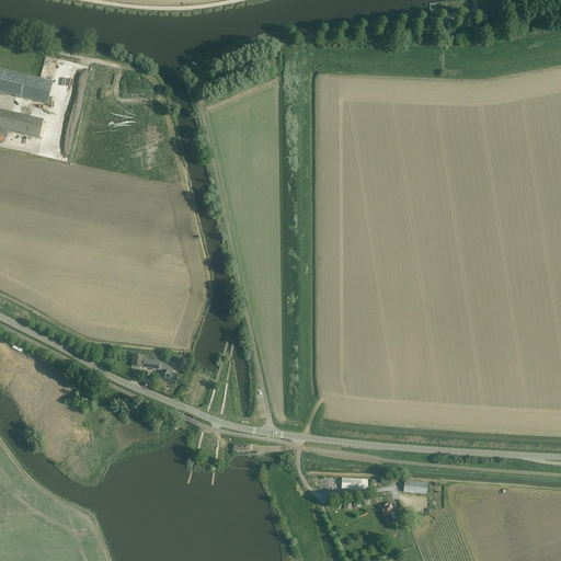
[(0,93),(48,105),(53,83),(0,70),(0,93)]
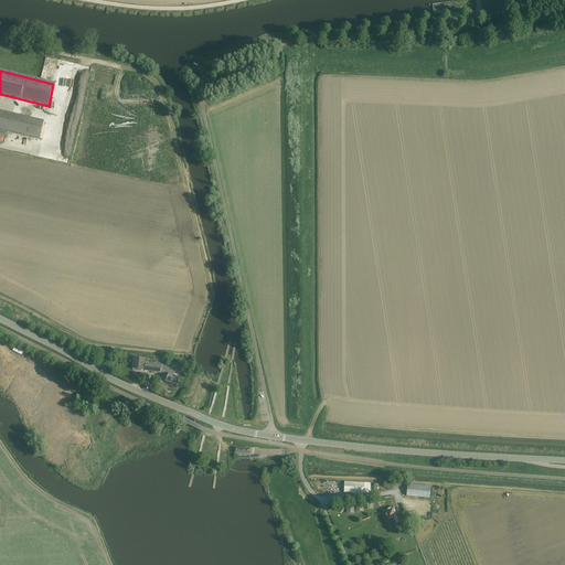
[(40,139),(41,134),(44,121),(0,110),(0,142),(2,144),(3,138),(7,139),(8,132),(40,139)]
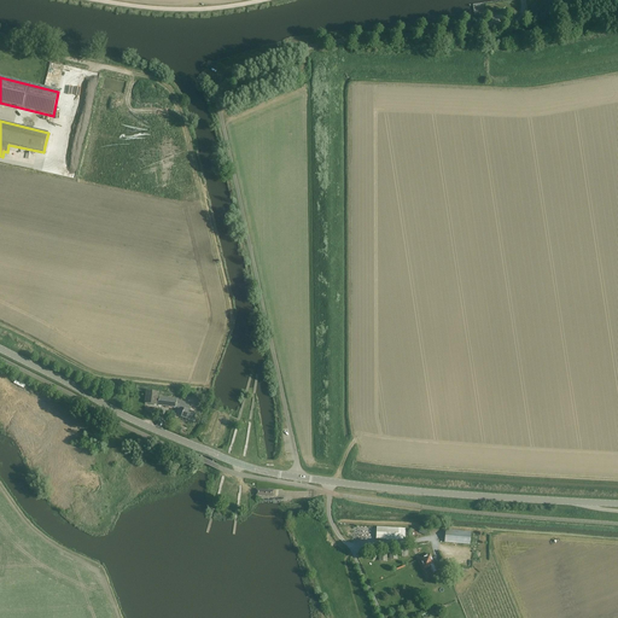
[(157,406),(157,400),(158,394),(146,392),(145,404),(157,406)]
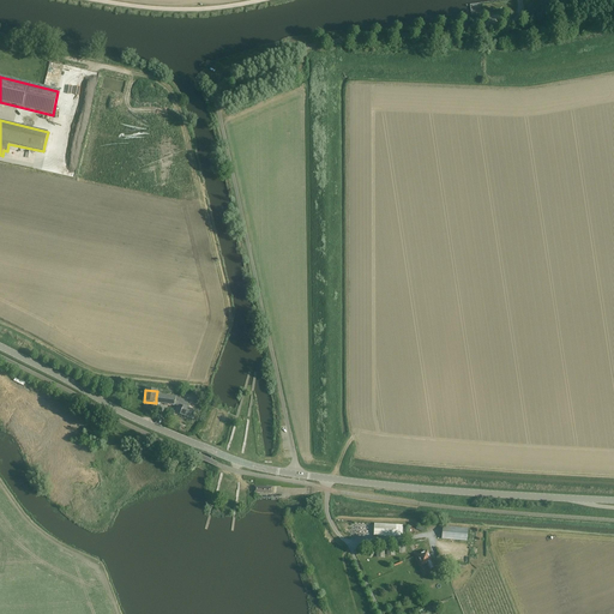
[(192,420),(194,415),(196,413),(188,409),(191,403),(176,397),(158,395),(157,403),(175,405),(182,409),(180,415),(192,420)]
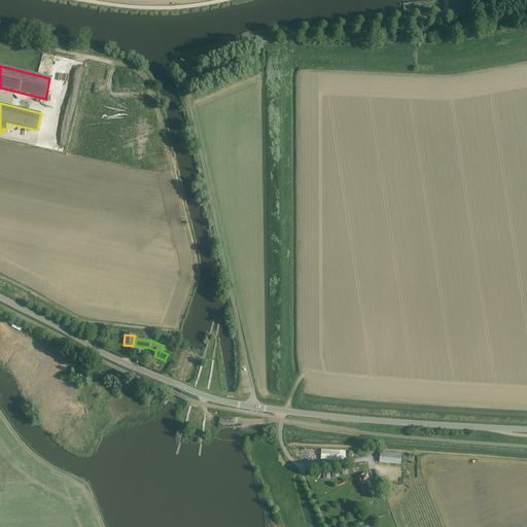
[(340,461),(340,460),(345,461),(345,451),(340,451),(321,450),(321,460),(340,461)]
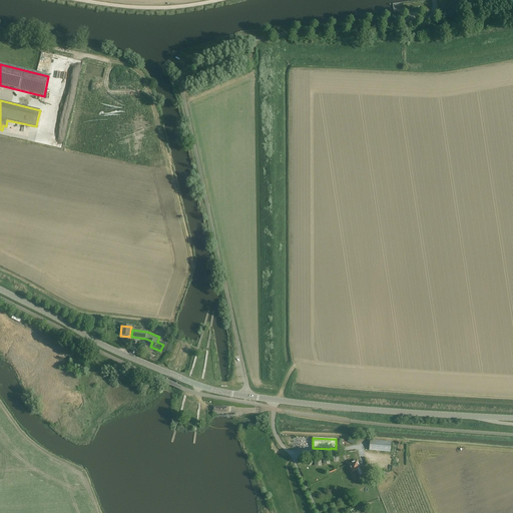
[(370,441),(369,451),(390,453),(391,442),(370,441)]
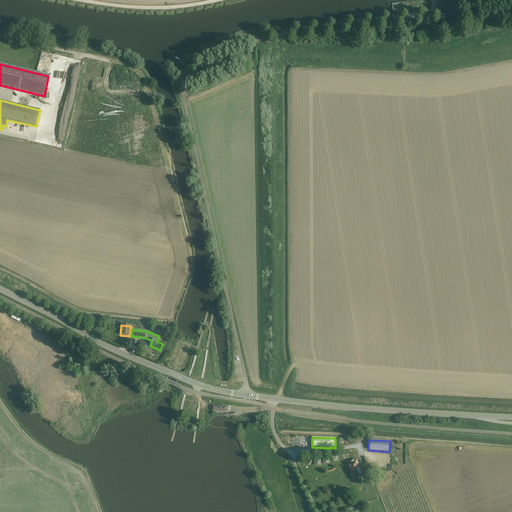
[(348,464),(350,468),(352,472),(356,470),(358,475),(362,474),(356,460),(348,464)]
